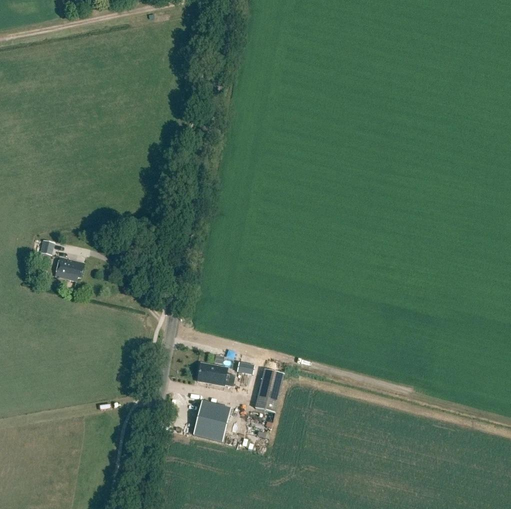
[(42,239),(39,252),(51,255),(54,242),(42,239)]
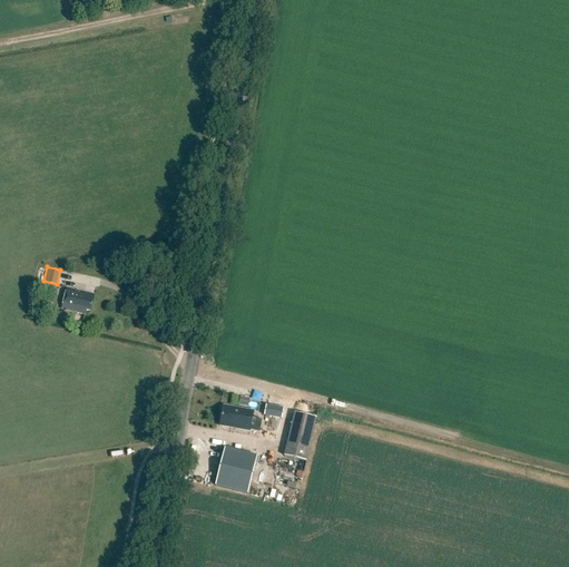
[(67,285),(66,292),(61,306),(85,312),(86,308),(89,308),(92,292),(67,285)]
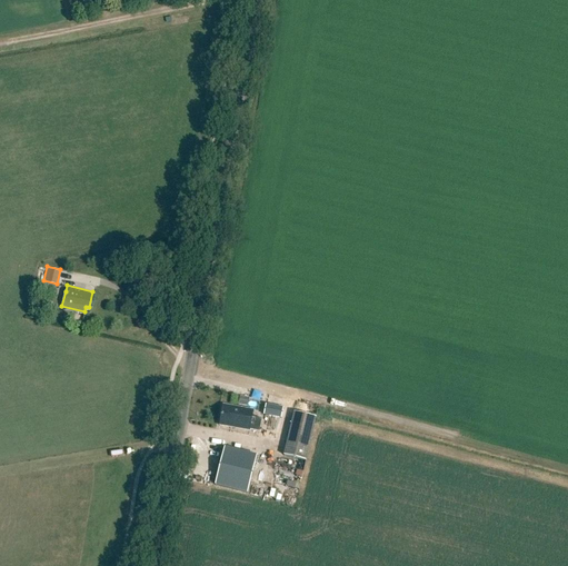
[(246,404),(248,395),(239,393),(237,401),(246,404)]
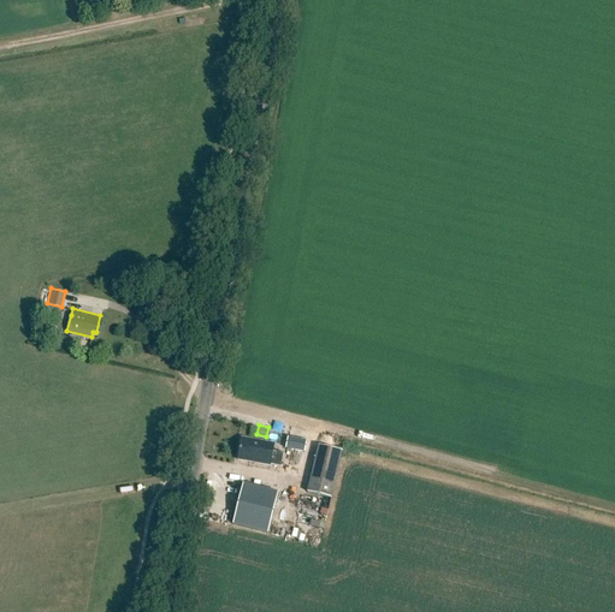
[(284,446),(302,449),(305,437),(285,434),(284,446)]
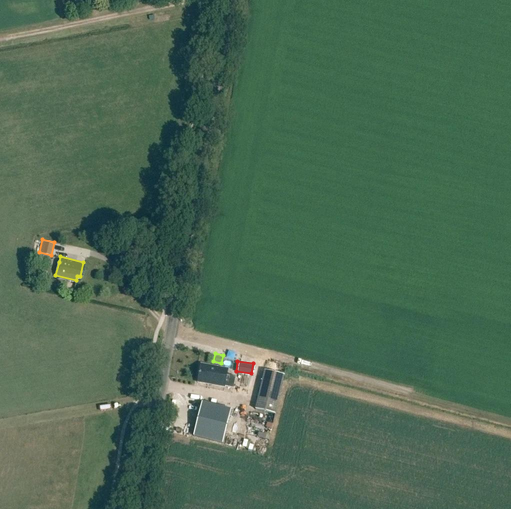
[(226,373),(227,367),(200,362),(197,380),(224,385),(224,384),(232,386),(235,374),(226,373)]
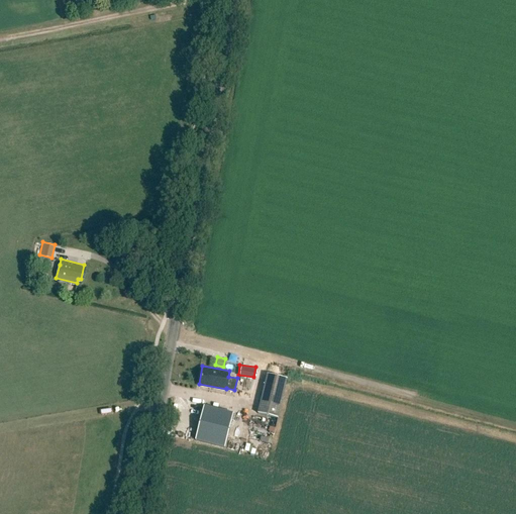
[(267,372),(258,411),(277,416),(287,377),(267,372)]
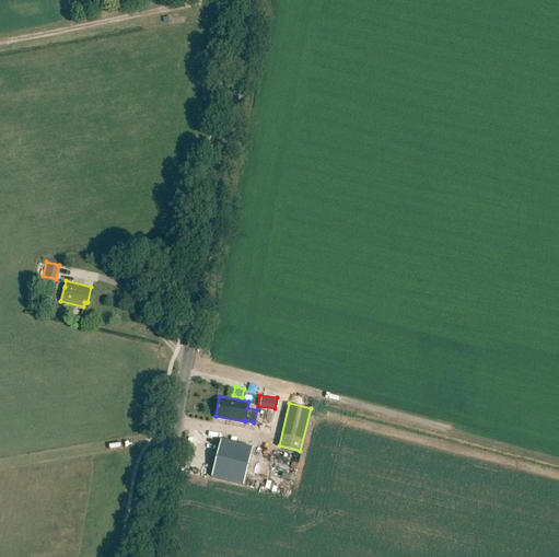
[(252,447),(220,438),(210,475),(243,483),(252,447)]
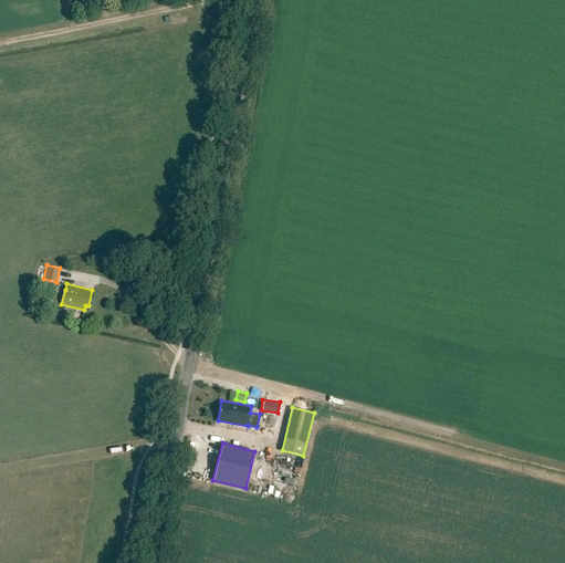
All buildings are outlined.
